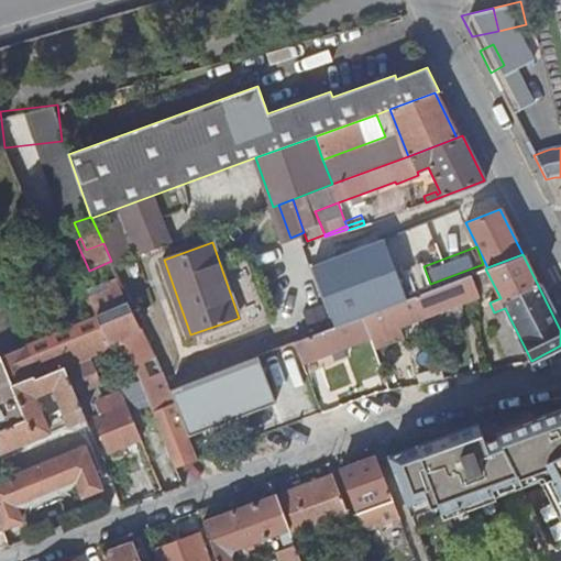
[(113,266),(131,304),(135,312),(156,304),(135,259),(113,266)]
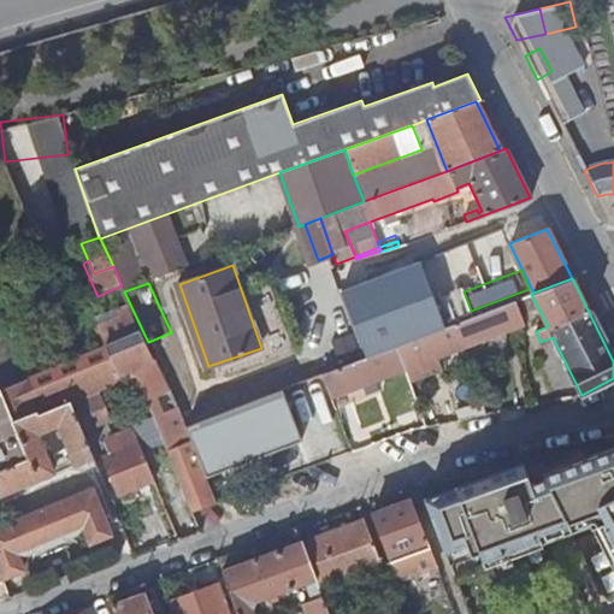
[(360,330),(370,356),(472,317),(461,291),(360,330)]
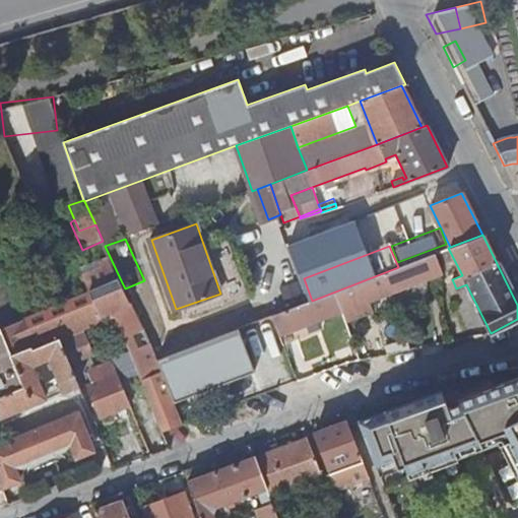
[(312,301),(271,316),(279,335),(441,272),(434,254),(398,267),(312,301)]
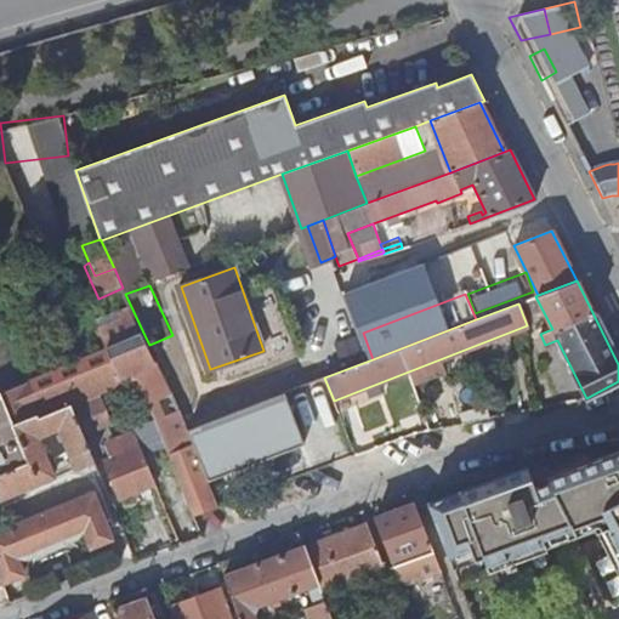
[(145,335),(29,380),(44,415),(71,404),(123,382),(119,375),(125,374),(129,382),(136,379),(151,407),(157,422),(202,537),(226,527),(217,505),(208,480),(188,430),(181,412),(149,345),(145,335)]
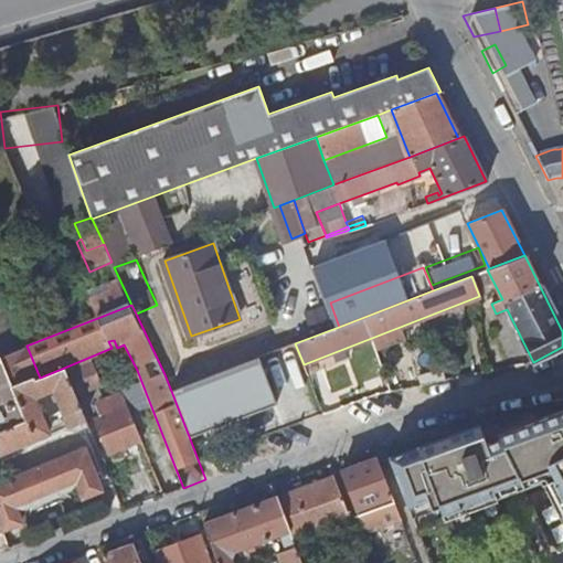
[(0,364),(23,421),(0,429),(0,455),(50,435),(43,418),(34,399),(54,391),(62,410),(70,426),(85,421),(64,368),(40,378),(27,346),(0,356),(0,364)]
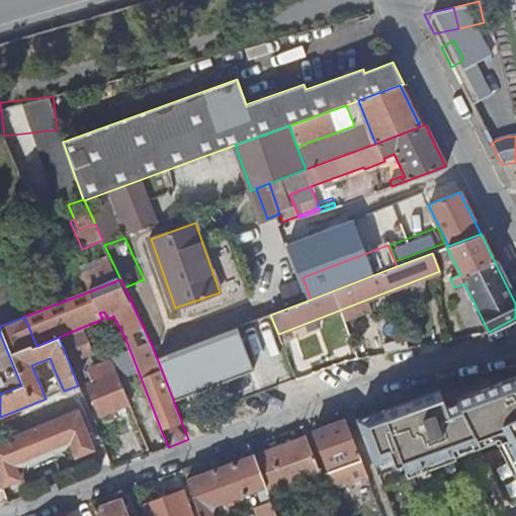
[(157,358),(173,400),(254,370),(238,328),(157,358)]
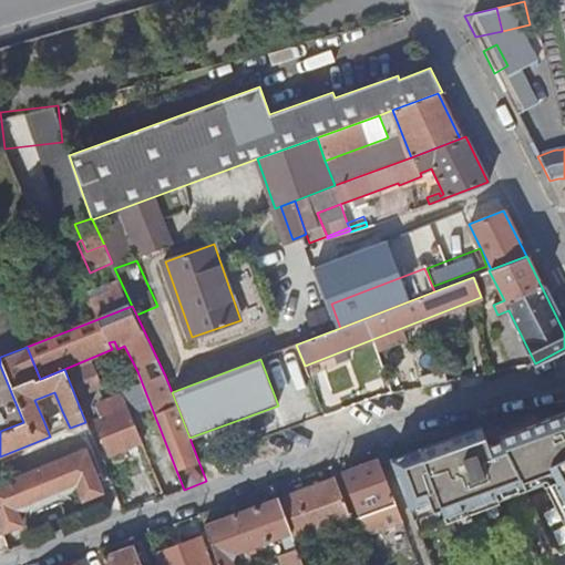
[(0,431),(23,422),(0,366),(0,431)]
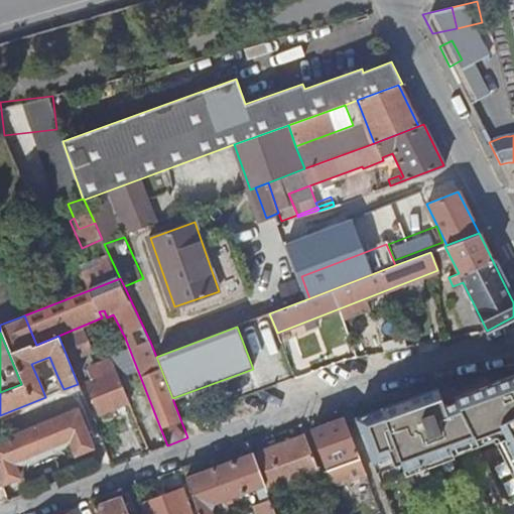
[(85,380),(98,413),(130,401),(116,368),(85,380)]
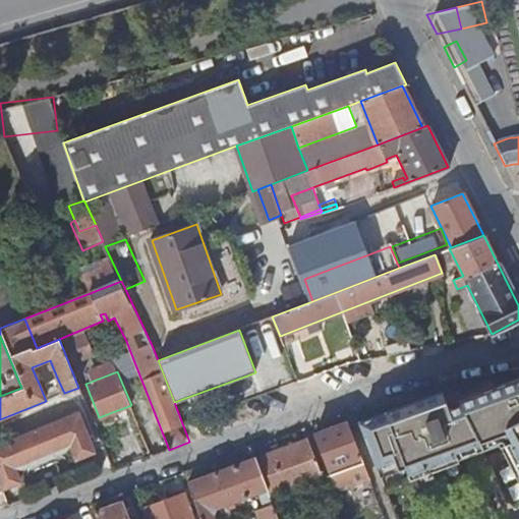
[(40,386),(46,401),(64,393),(57,378),(54,380),(58,390),(48,394),(44,384),(40,386)]
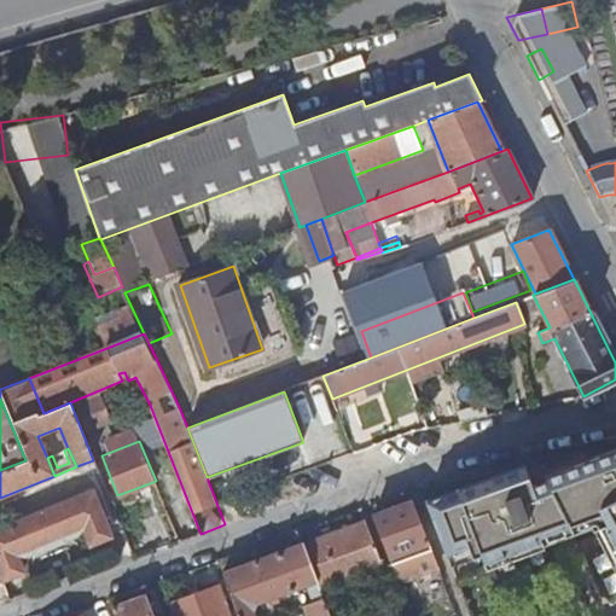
[(615,448),(577,463),(615,548),(615,448)]
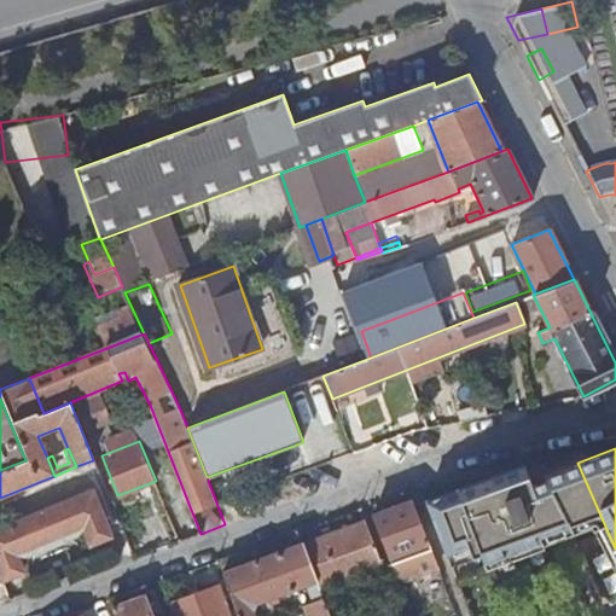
[(425,501),(447,557),(469,548),(472,558),(481,555),(486,569),(548,546),(547,540),(545,534),(558,529),(548,509),(559,505),(571,530),(590,524),(596,534),(598,533),(606,536),(610,542),(602,546),(615,575),(615,548),(577,463),(545,476),(546,480),(533,486),(524,464),(425,501)]
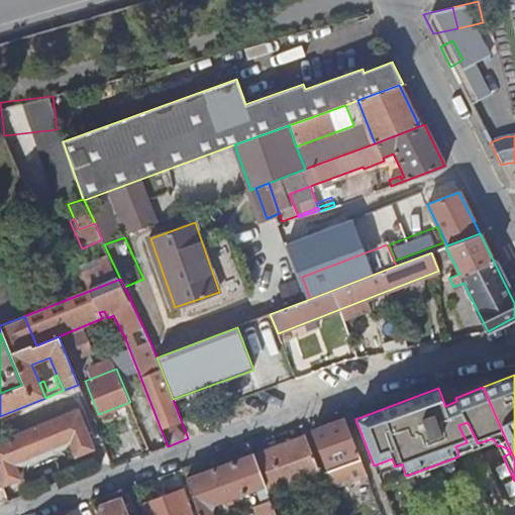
[(0,479),(2,484),(18,477),(12,464),(32,455),(33,458),(50,451),(49,448),(69,440),(75,454),(92,447),(76,410),(5,439),(0,440),(0,479)]
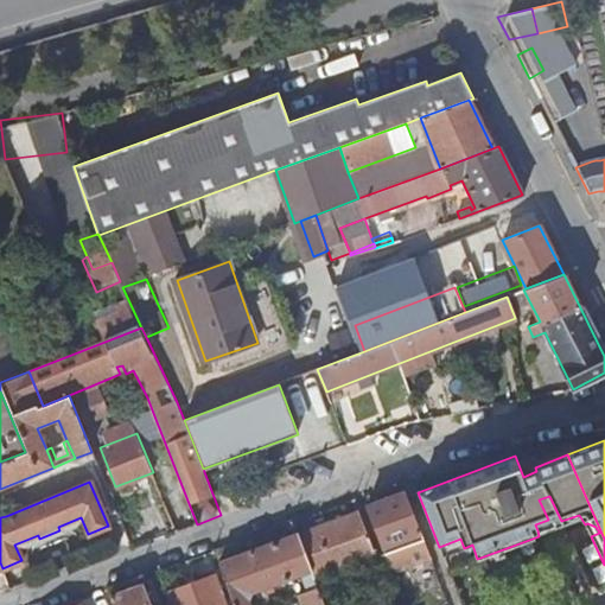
[(367,507),(392,568),(431,554),(406,492),(367,507)]
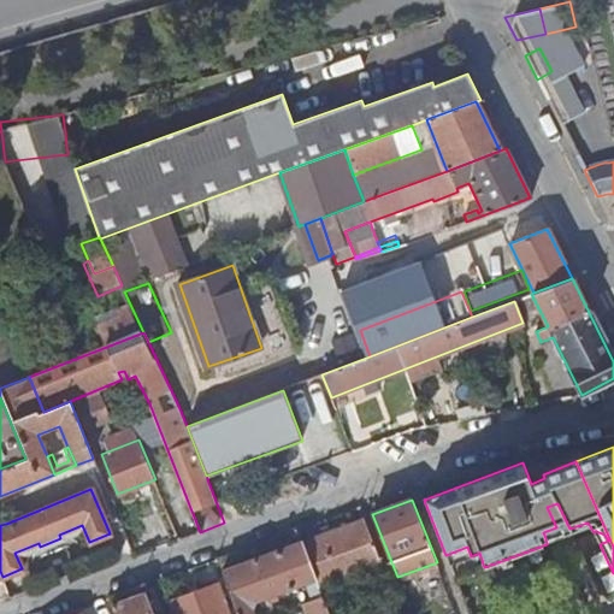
[(547,507),(556,527),(543,532),(545,538),(570,529),(558,503),(547,507)]
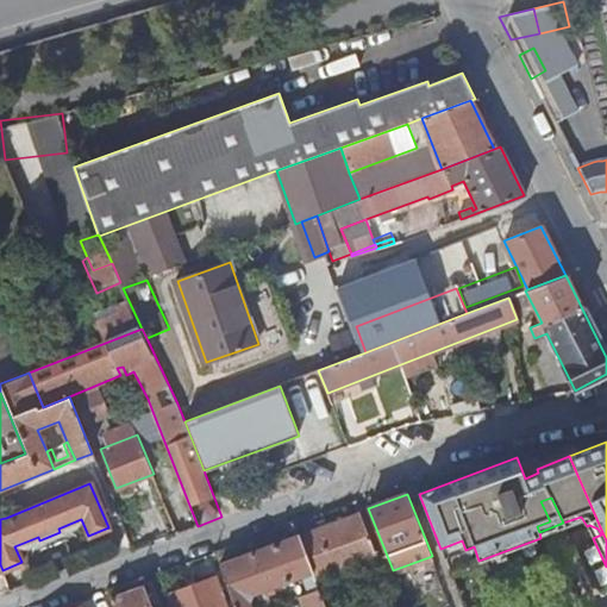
[(298,534),(314,579),(377,555),(360,512),(298,534)]
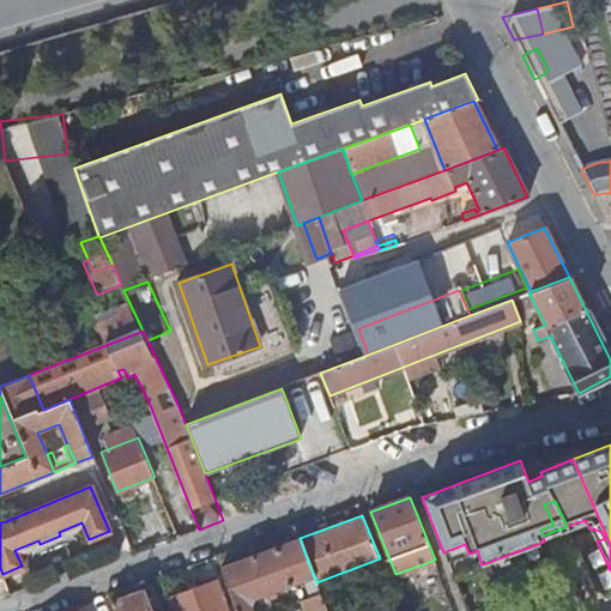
[(591,530),(597,542),(605,538),(602,532),(593,528),(591,530)]
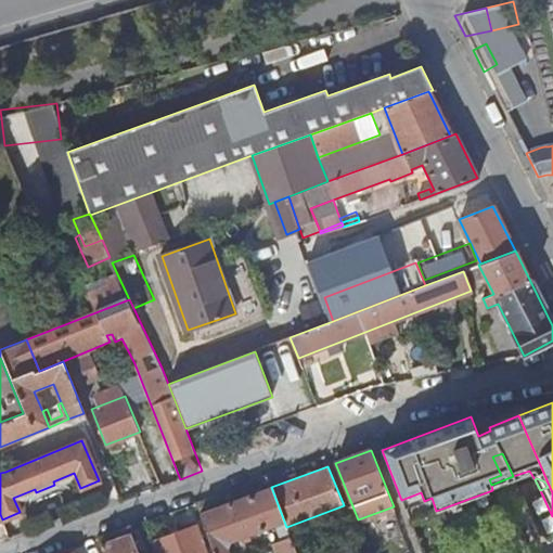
[(200,513),(214,552),(228,552),(227,549),(230,542),(274,525),(280,540),(271,544),(274,552),(295,552),(286,527),(271,487),(200,513)]
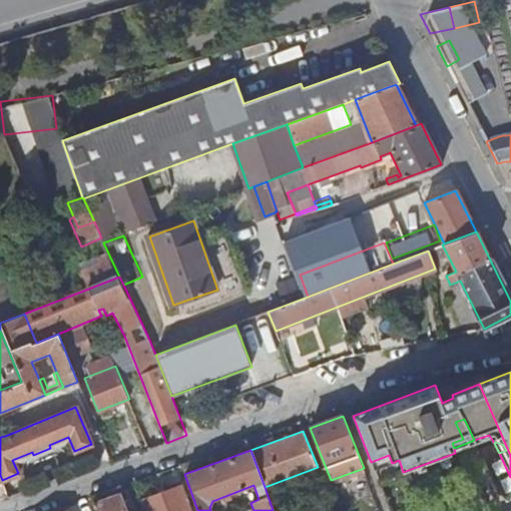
[(371,462),(374,470),(392,463),(389,455),(371,462)]
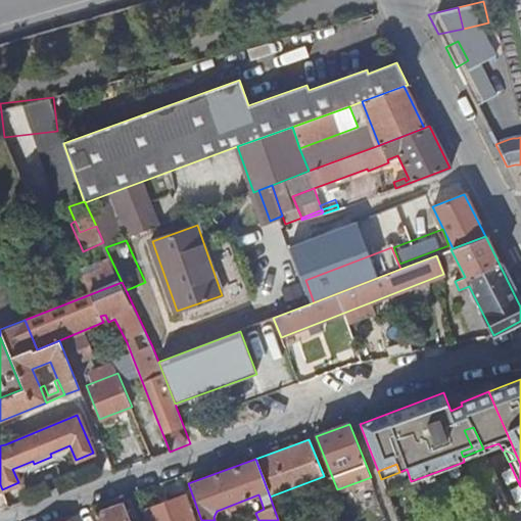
[(144,510),(147,520),(195,520),(186,493),(144,510)]
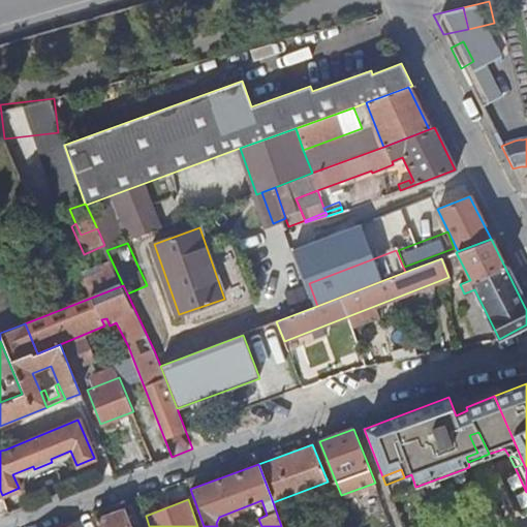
[(95,519),(98,526),(132,526),(125,507),(95,519)]
